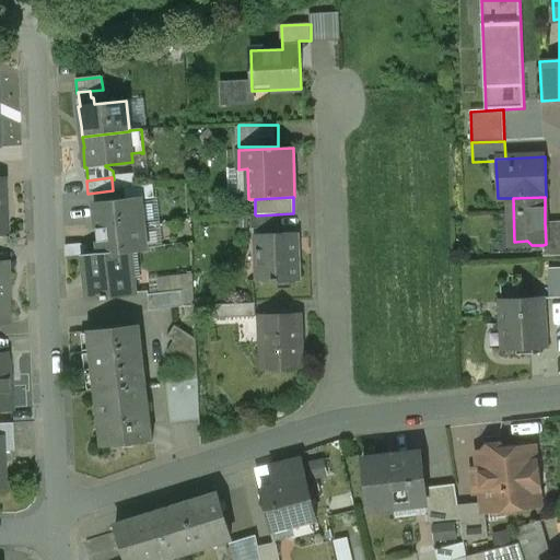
[(140,200),(93,205),(96,230),(143,224),(140,200)]
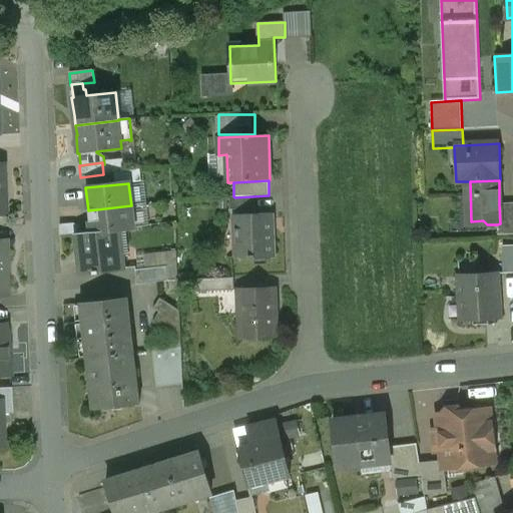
[(252,196),(234,197),(233,196),(229,197),(229,210),(253,209),(252,196)]
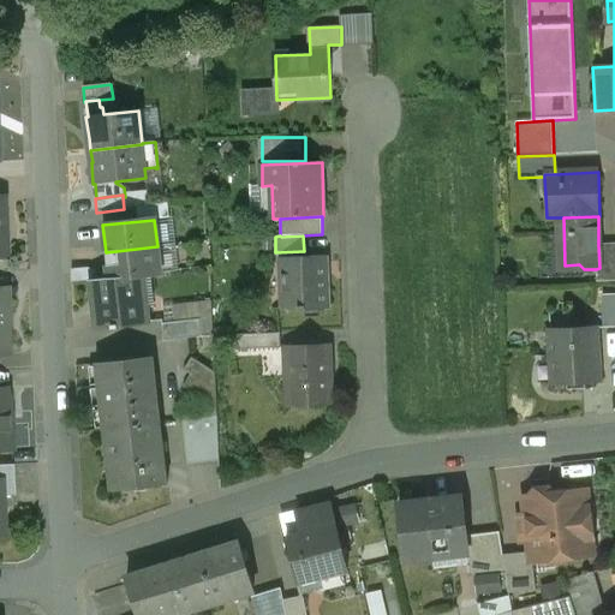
[(614,244),(598,245),(599,268),(596,269),(597,282),(614,281),(614,244)]
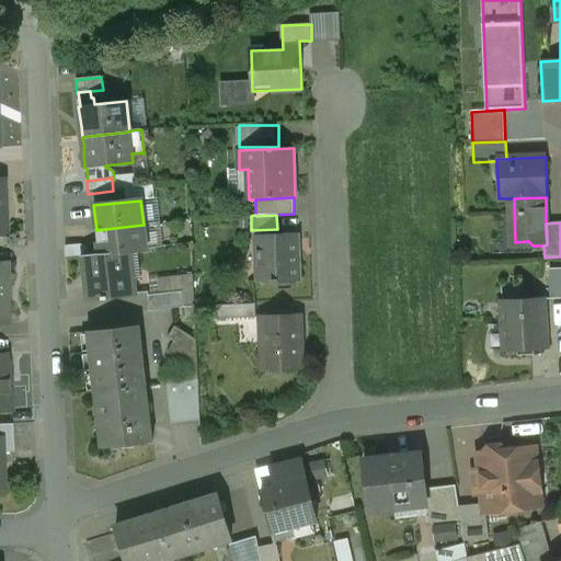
[(144,225),(96,230),(99,254),(146,250),(144,225)]
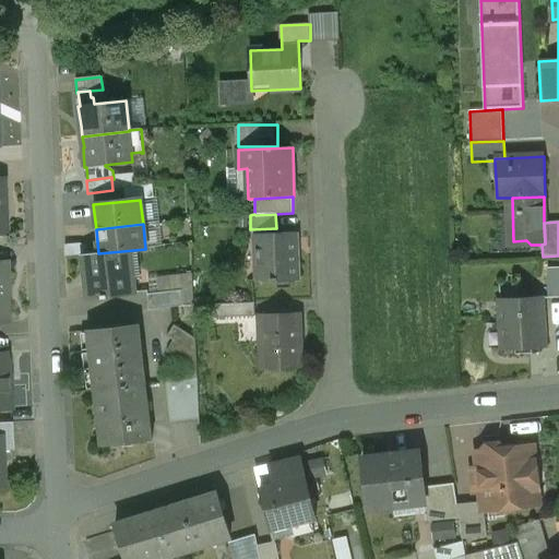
[(295,234),(256,235),(257,282),(271,281),(271,283),(297,282),(295,234)]
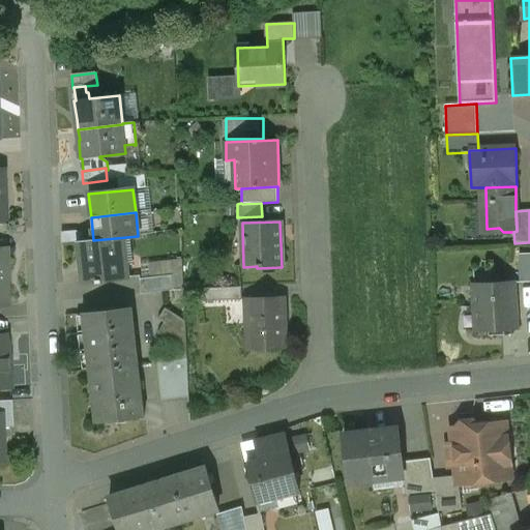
[(76,232),(61,233),(61,243),(78,242),(78,241),(82,241),(82,234),(76,232)]
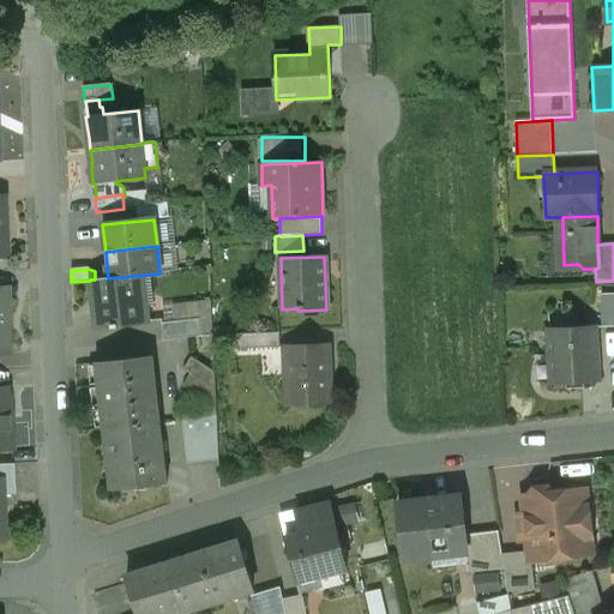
[(160,274),(108,278),(95,280),(90,280),(90,281),(96,329),(148,323),(146,305),(152,304),(150,275),(160,274)]
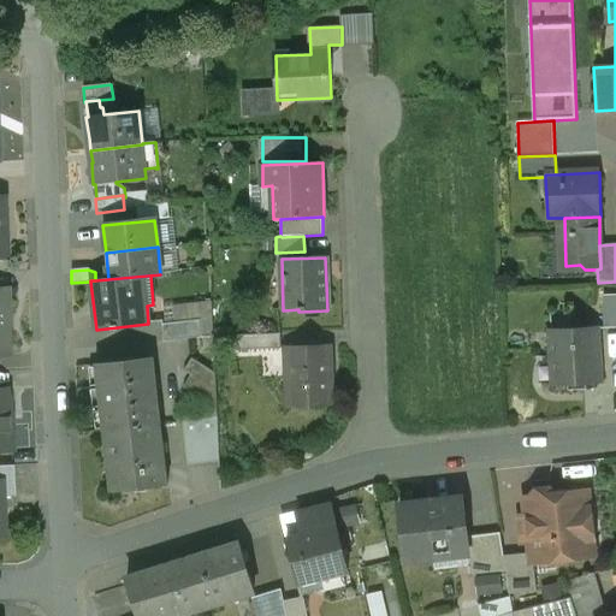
[(615,296),(603,297),(604,330),(615,329),(615,296)]
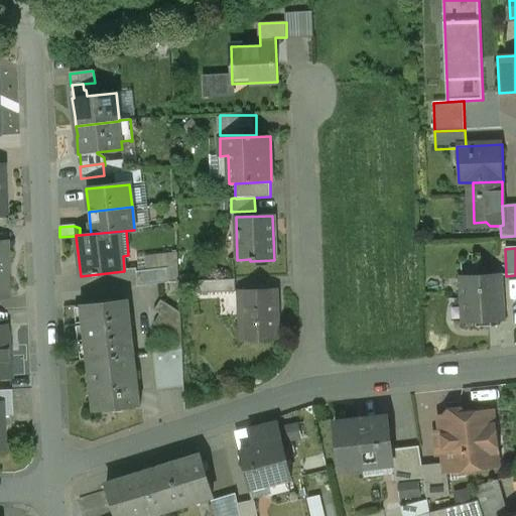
[(167,268),(136,272),(137,286),(169,283),(167,268)]
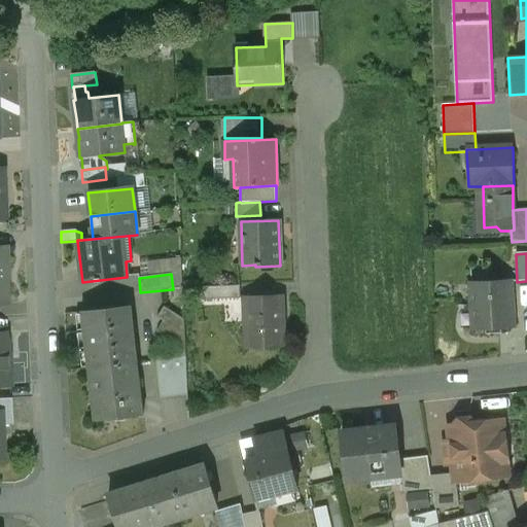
[(510,282),(470,284),(471,330),(512,329),(510,282)]
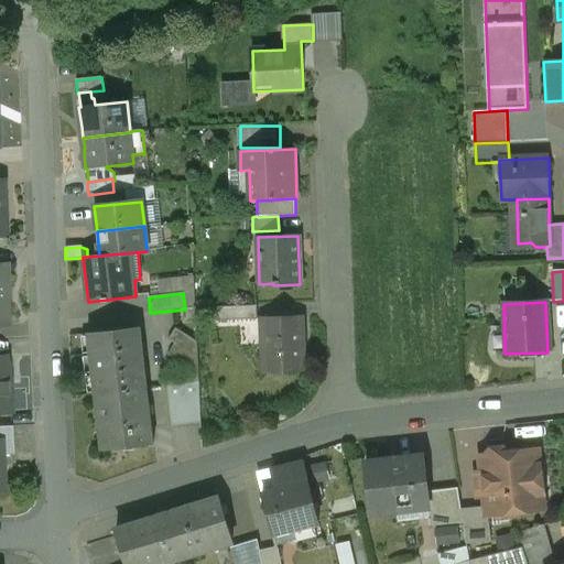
[(256,306),(217,307),(217,321),(257,320),(256,306)]
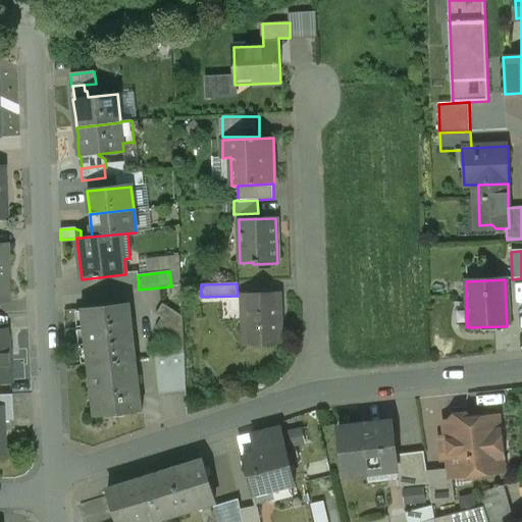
[(279,295),(244,296),(245,345),(280,344),(279,295)]
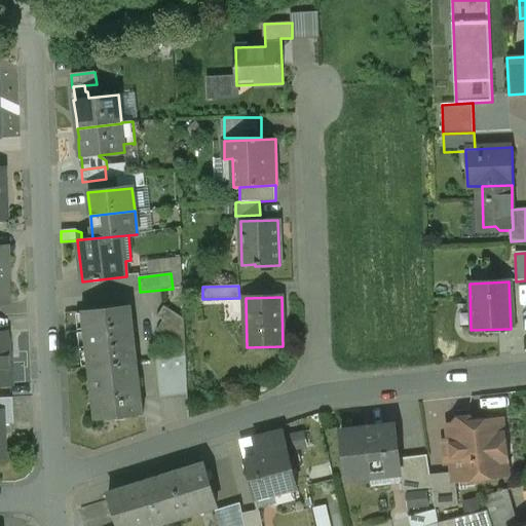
[(127,306),(81,311),(87,368),(135,363),(127,306)]
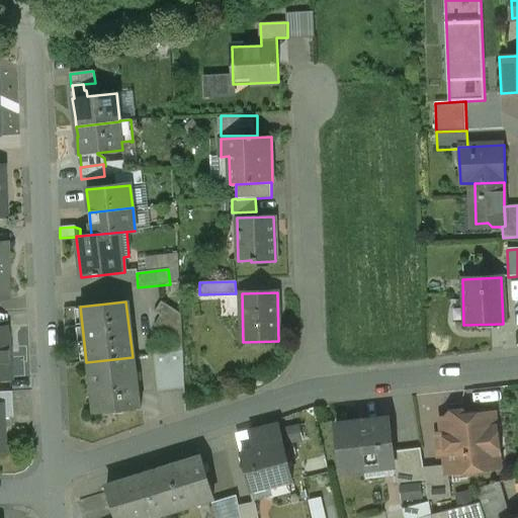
[(181,315),(161,303),(154,313),(160,317),(181,330),(181,315)]
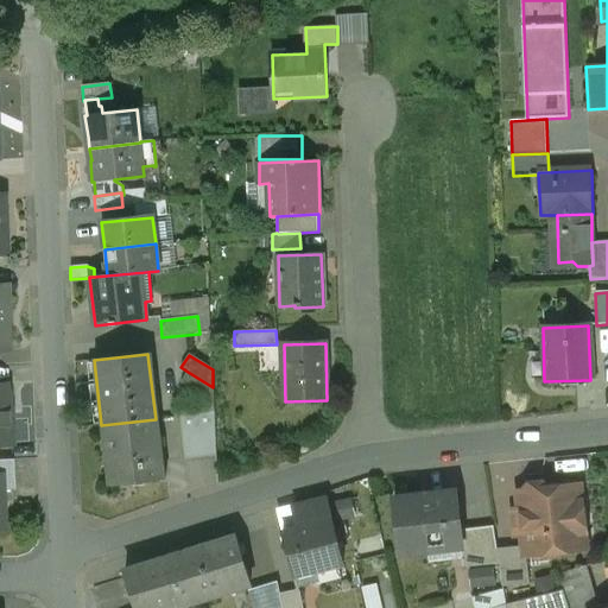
[(213,387),(188,372),(181,382),(191,390),(214,404),(213,387)]
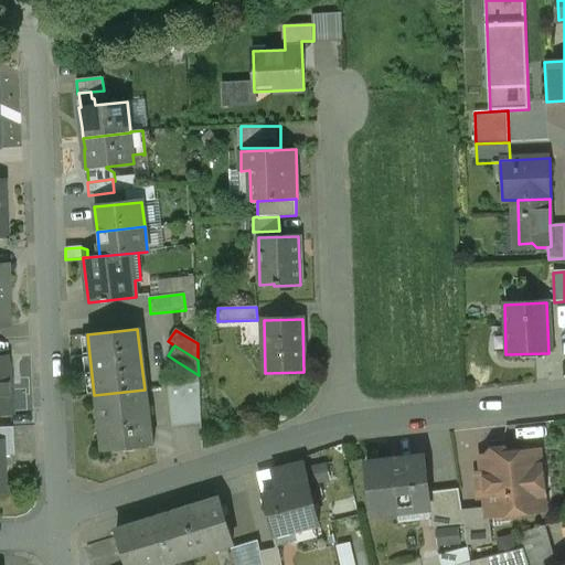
[(0,358),(0,412),(11,412),(10,388),(8,388),(7,358),(0,358)]
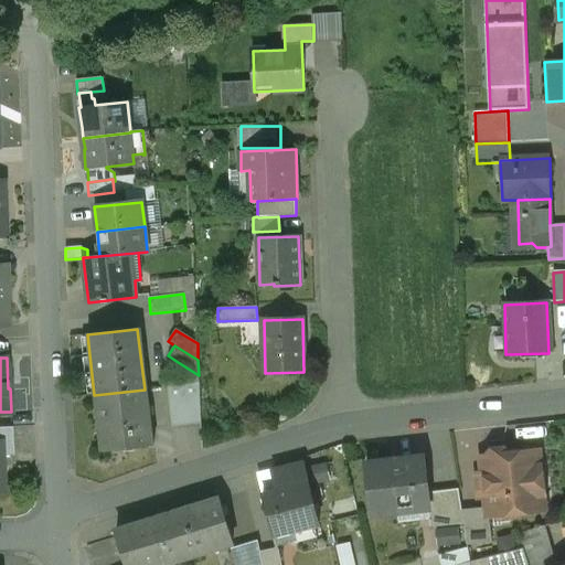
[(199,375),(178,362),(171,373),(189,384),(200,383),(199,375)]
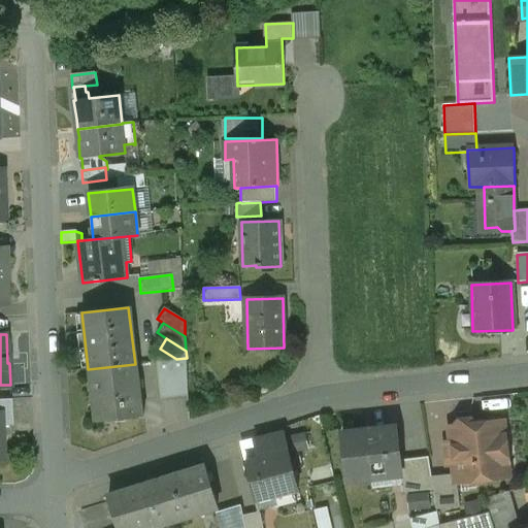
[(176,359),(156,361),(160,397),(188,396),(187,358),(176,359)]
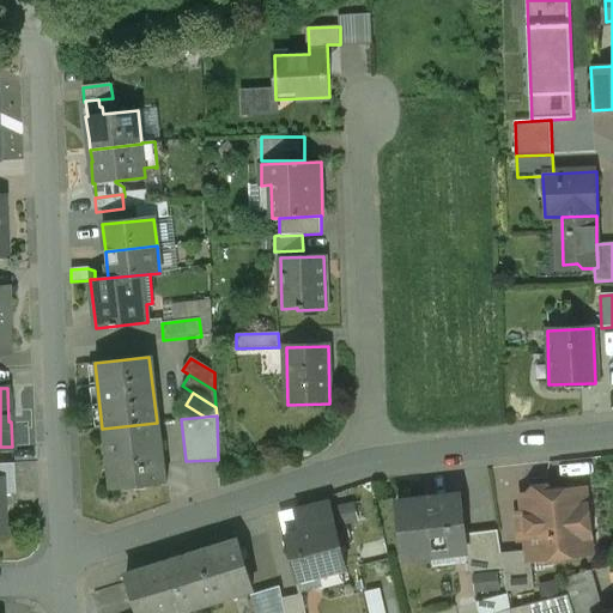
[(157,423),(102,429),(109,491),(167,484),(159,422),(157,423)]
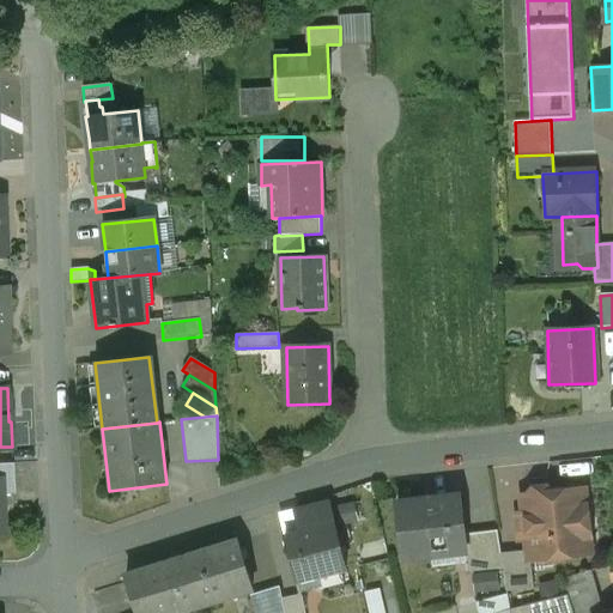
[(13,463),(0,463),(0,535),(1,535),(0,502),(0,495),(14,495),(13,463)]
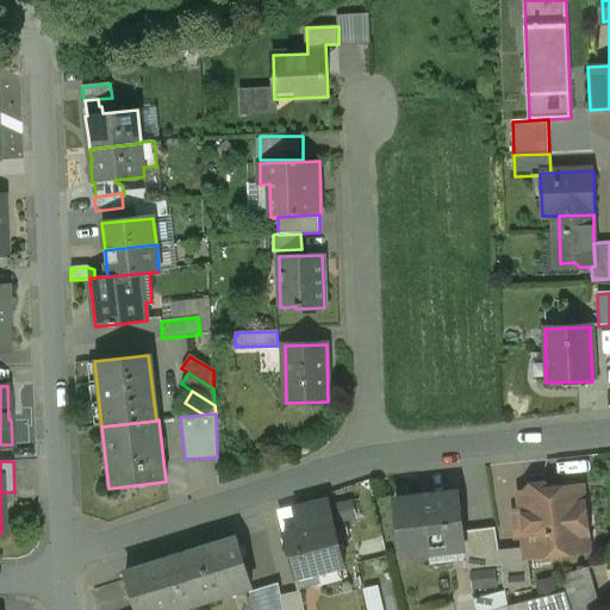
[(551,491),(545,485),(530,487),(526,493),(518,495),(522,526),(515,527),(516,537),(524,536),(526,549),(527,559),(528,559),(536,558),(536,561),(561,559),(560,555),(582,553),(585,547),(585,537),(579,533),(577,515),(584,514),(580,487),(551,491)]
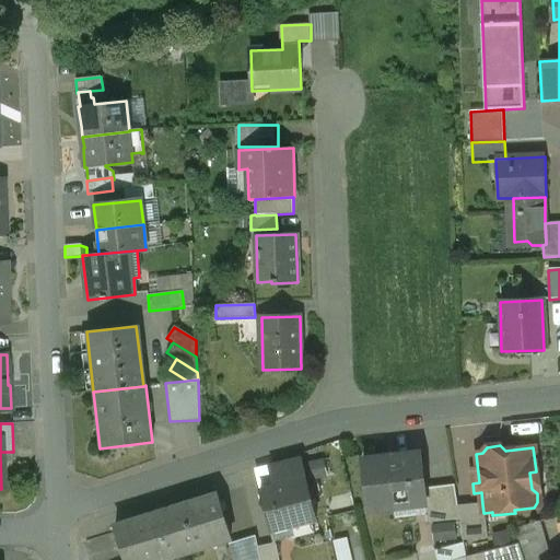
[(419,454),(362,461),(369,511),(424,504),(426,504),(423,489),(419,454)]
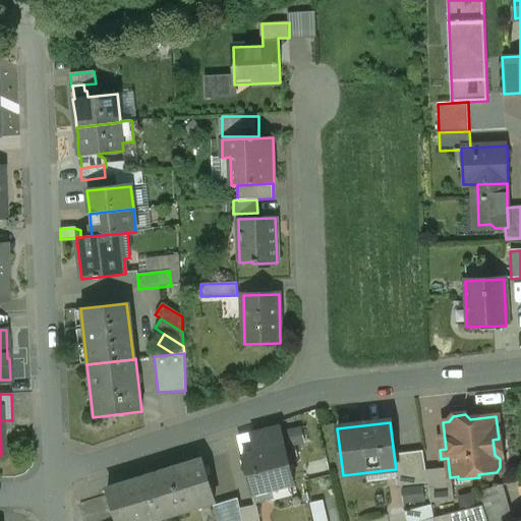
[(280,428),(251,436),(256,453),(285,446),(280,428)]
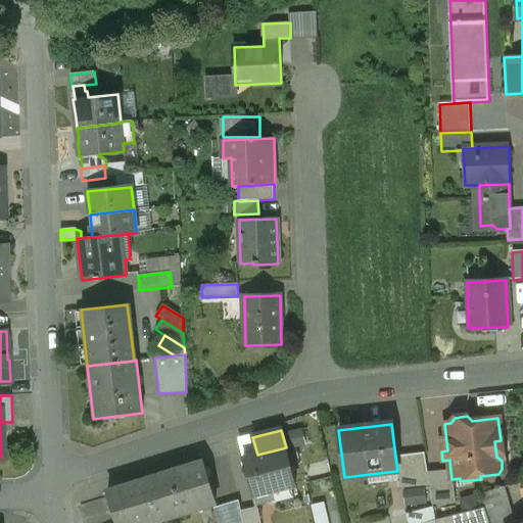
[(257,455),(243,459),(251,493),(271,489),(272,491),(295,485),(286,447),(257,455)]
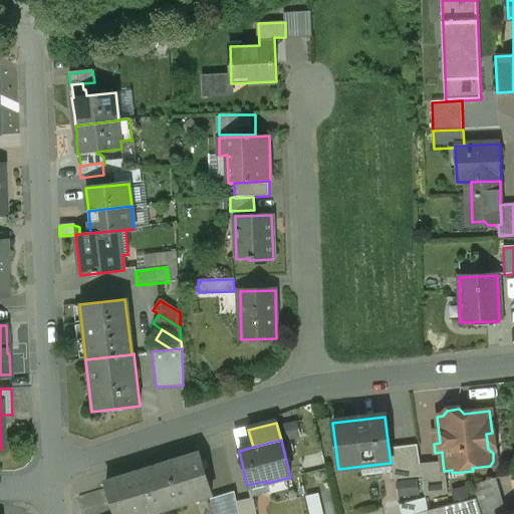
[(417,446),(389,449),(391,463),(390,463),(391,480),(422,478),(420,465),(417,446)]
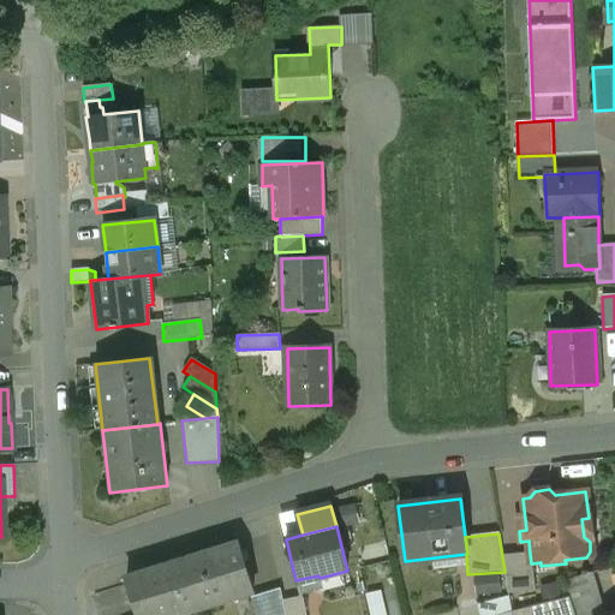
[(239,544),(184,561),(198,608),(252,591),(239,544)]
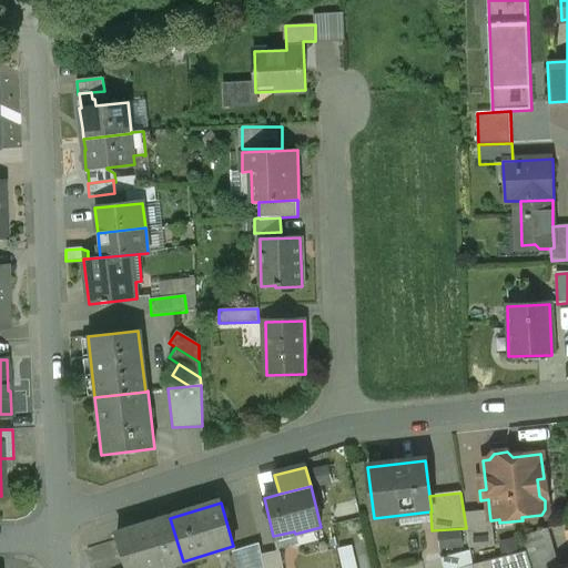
[(489,511),(464,514),(466,528),(469,549),(495,546),(492,520),(490,520),(489,511)]
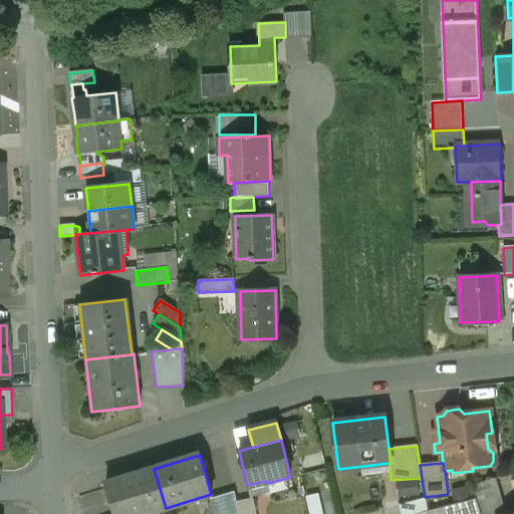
[(154,469),(105,484),(113,513),(145,513),(158,510),(166,508),(154,469)]
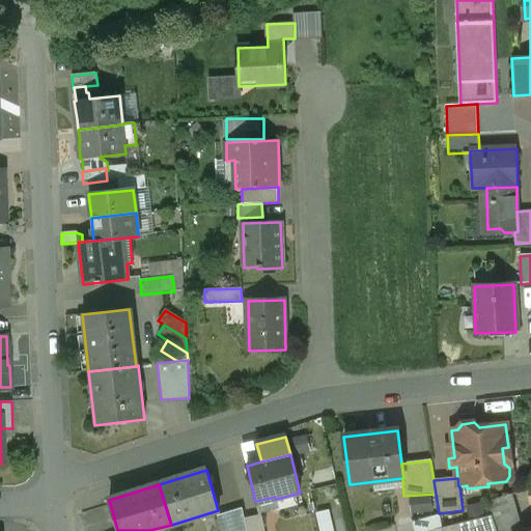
[(242,508),(217,515),(221,530),(246,530),(245,520),(242,508)]
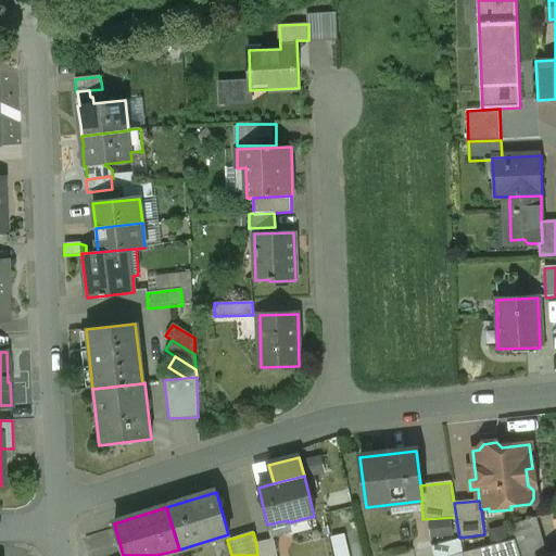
[(351,555),(349,533),(335,535),(337,555),(351,555)]
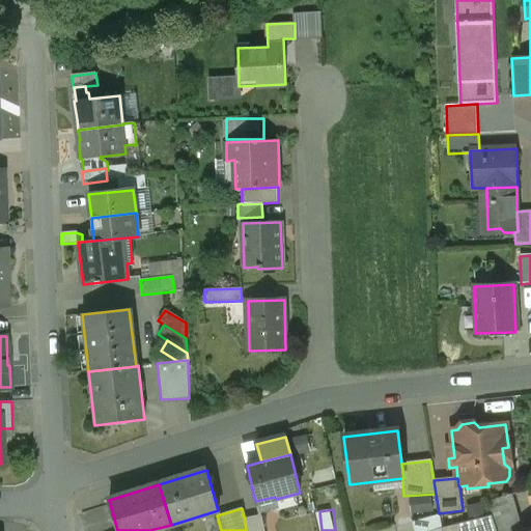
[(260,516),(245,520),(246,530),(263,530),(260,516)]
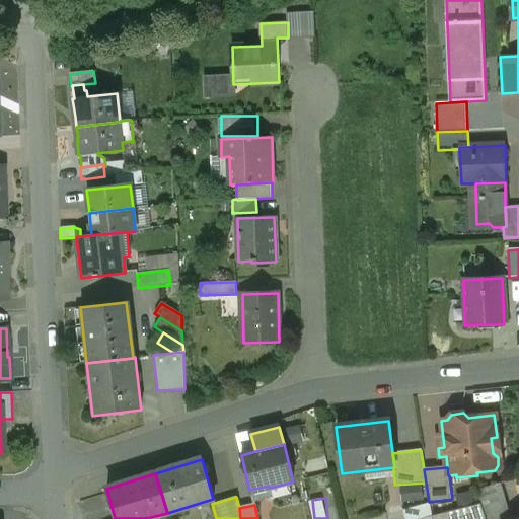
[(430,505),(402,511),(404,518),(423,518),(431,517),(430,505)]
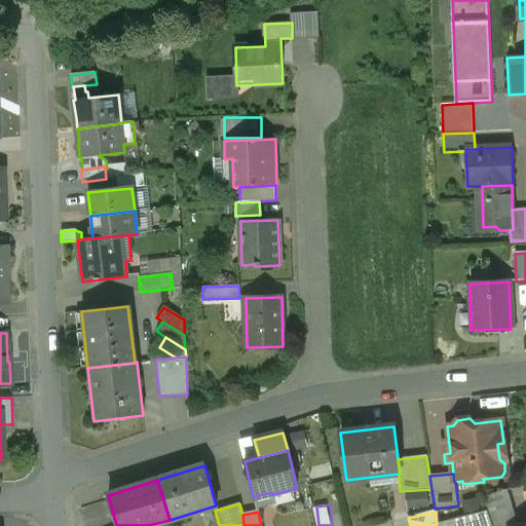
[(492,525),(488,512),(437,524),(437,525),(492,525)]
